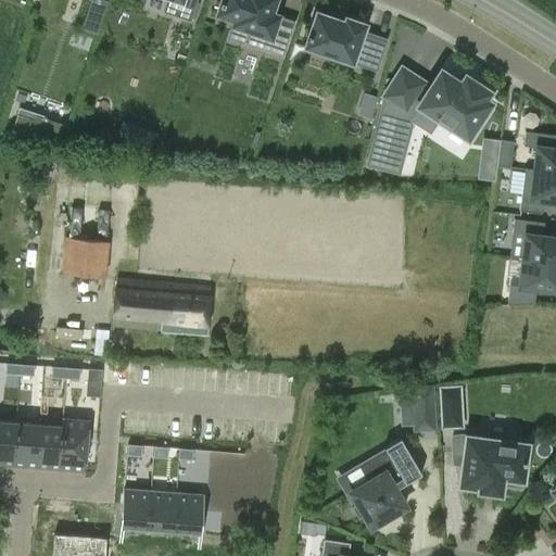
[(91,0),(84,27),(98,32),(106,4),(95,0),(91,0)]
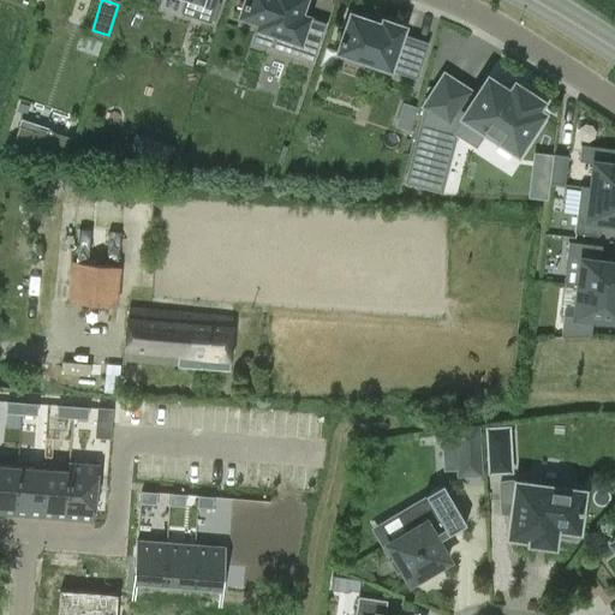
[(185,0),(181,13),(210,23),(216,0),(185,0)]
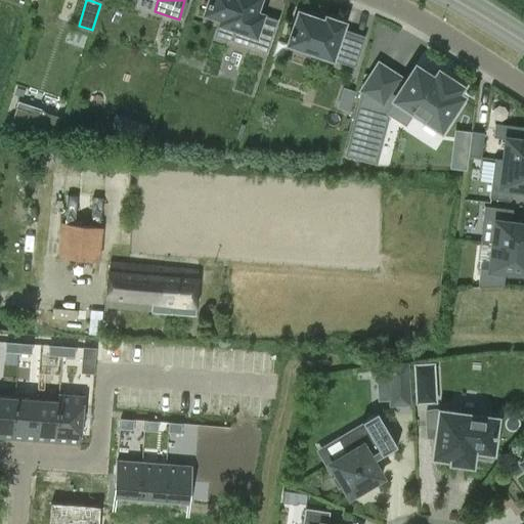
[(209,0),(209,1),(208,1),(207,5),(208,5),(205,13),(221,18),(220,24),(233,28),(230,39),(266,51),(277,19),(255,12),(259,2),(254,0),(209,0)]
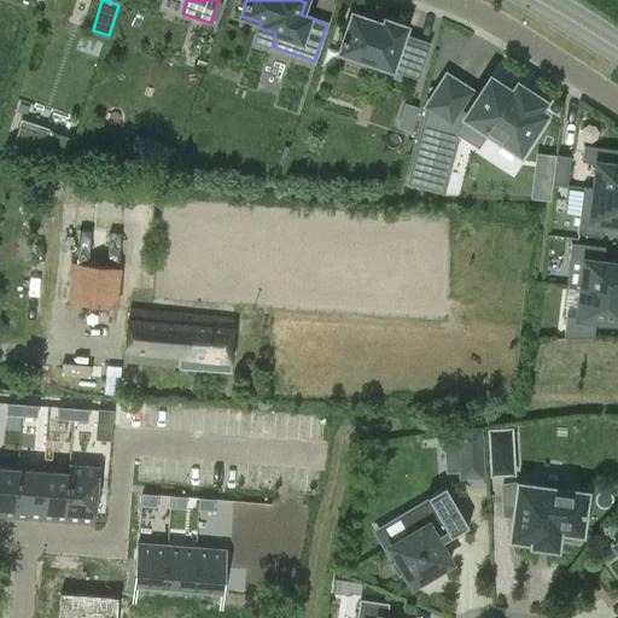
[(410,41),(402,39),(406,27),(384,19),(383,24),(351,13),(343,38),(342,38),(340,42),(342,42),(338,52),(369,63),(369,64),(391,71),(392,68),(417,76),(427,45),(412,39),(410,41)]
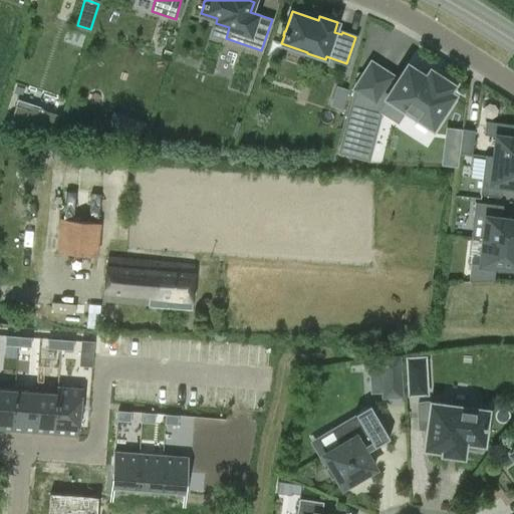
[(354,89),(338,153),(368,160),(381,111),(398,121),(405,110),(433,129),(454,94),(449,91),(454,84),(438,74),(436,78),(428,72),(426,76),(408,64),(396,82),(390,79),(393,76),(371,62),(354,88),(354,89)]
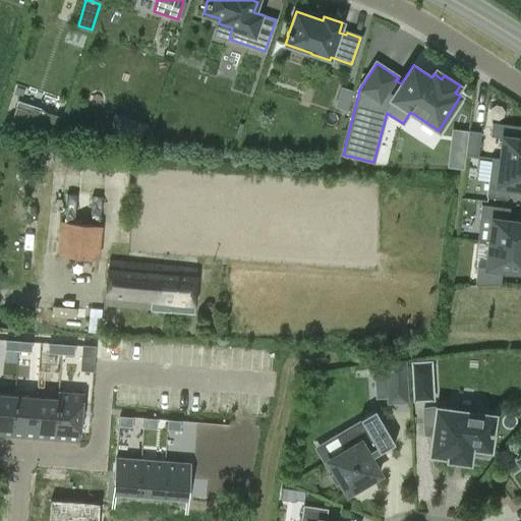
[(341,89),(335,107),(354,112),(358,94),(341,89)]
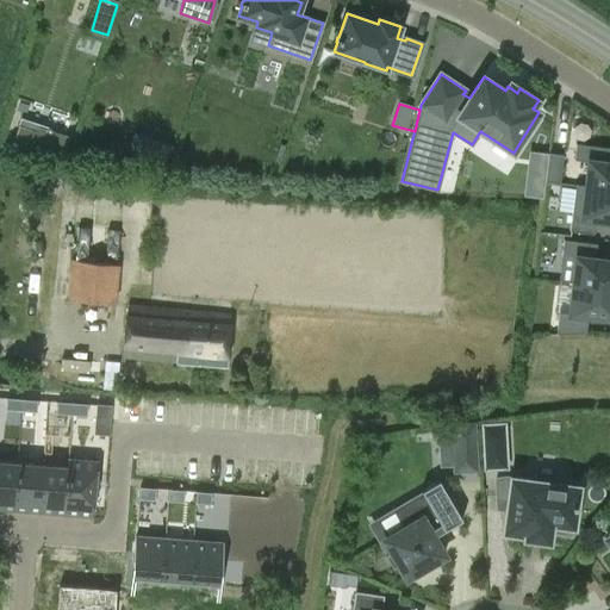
[(38,126),(37,131),(18,124),(14,138),(63,155),(69,136),(51,130),(47,129),(38,126)]
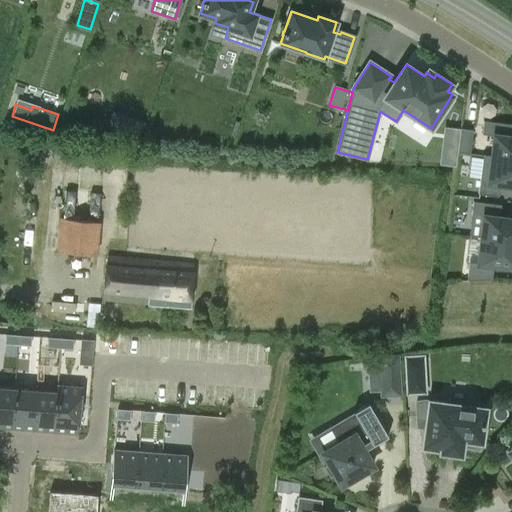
[(135,119),(129,135),(140,139),(145,123),(135,119)]
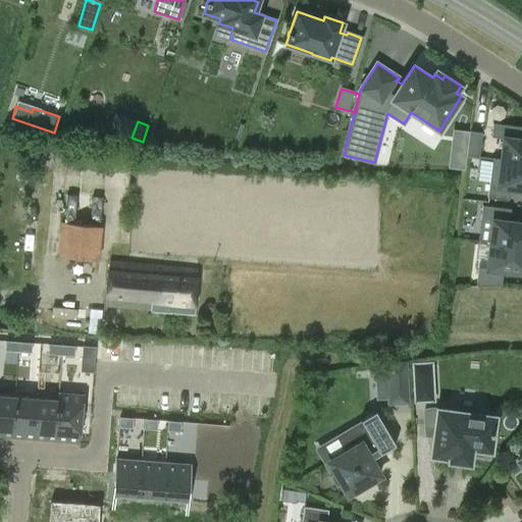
[(521,161),(521,139),(519,139),(521,126),(505,124),(501,159),(521,161)]
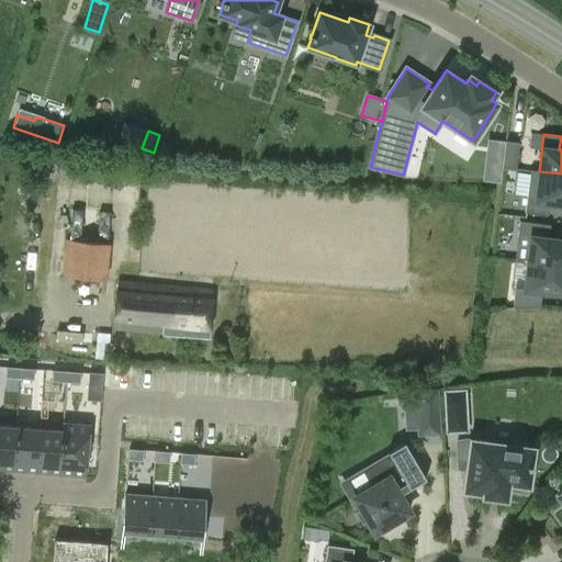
[(505,142),(486,139),(484,159),(503,161),(505,142)]
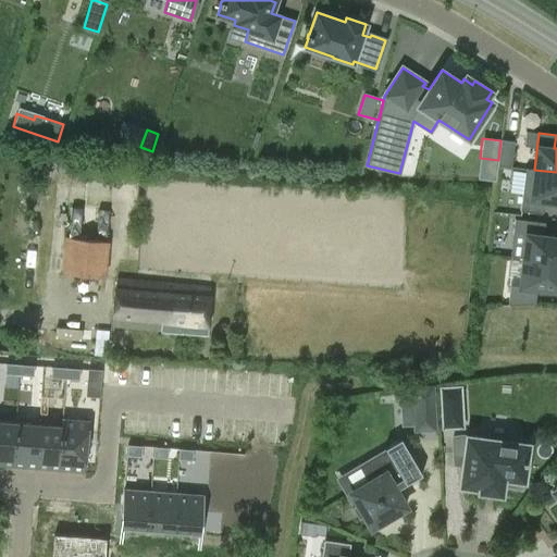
[(556,172),(534,170),(530,198),(521,197),(520,211),(546,214),(547,201),(556,201),(556,172)]
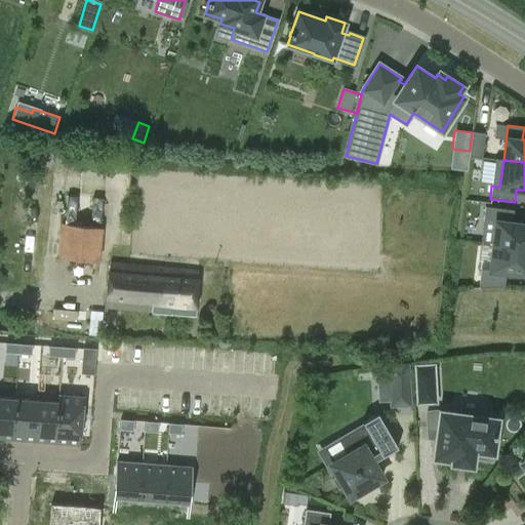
[(524,246),(524,224),(512,221),(514,210),(489,207),(487,219),(495,220),(492,243),(524,246)]
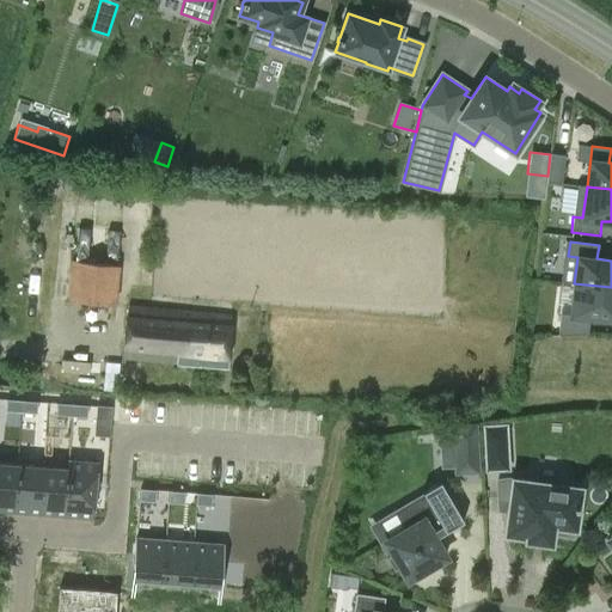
[(114,305),(117,264),(75,261),(72,301),(114,305)]
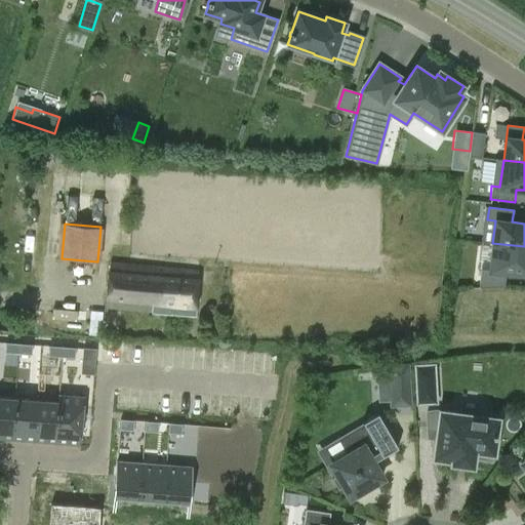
[(524,246),(492,243),(489,270),(481,269),(479,287),(503,286),(506,272),(524,274),(524,246)]
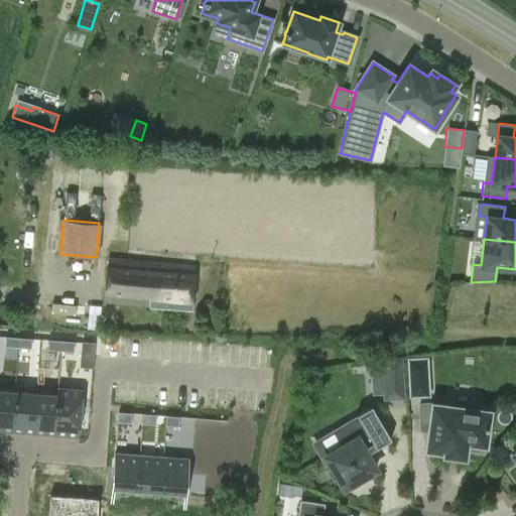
[(104,300),(191,308),(192,308),(196,265),(108,258),(104,300)]
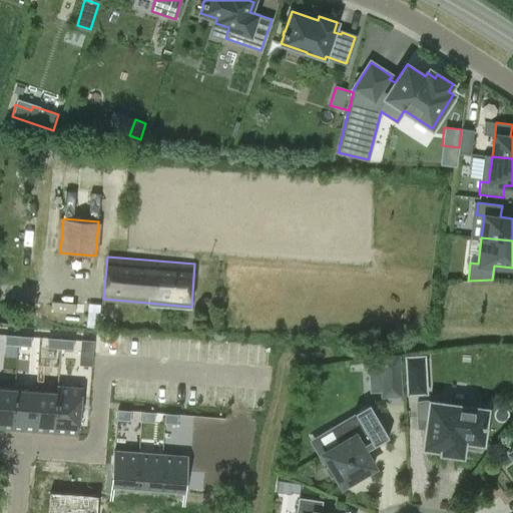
[(5,335),(4,345),(5,345),(17,346),(18,336),(5,335)]
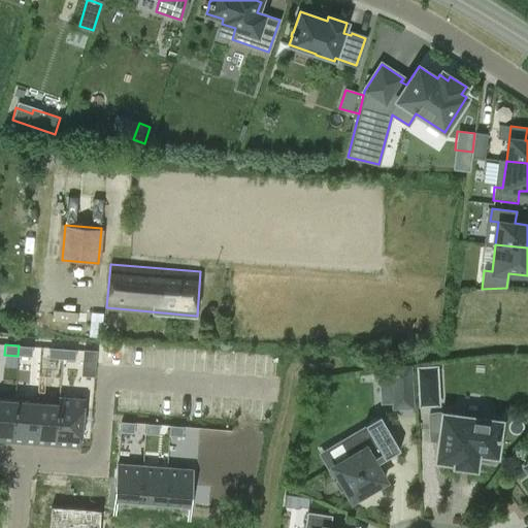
[(19,345),(18,356),(32,357),(32,347),(19,345)]
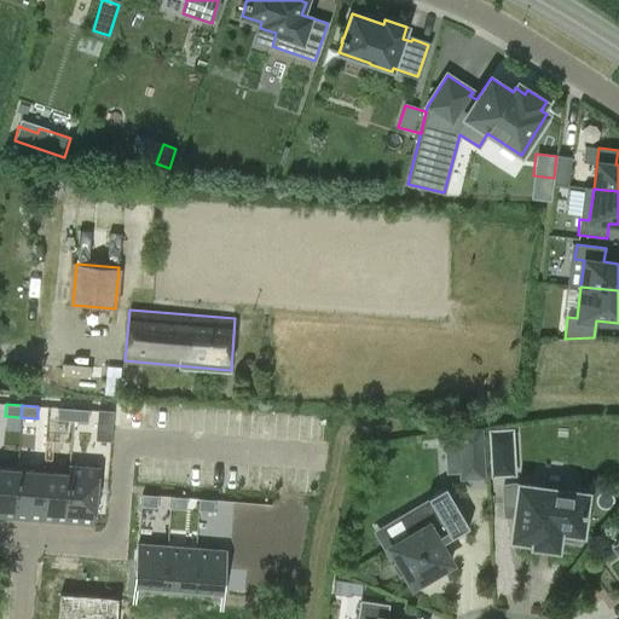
[(57,408),(57,420),(73,421),(74,409),(57,408)]
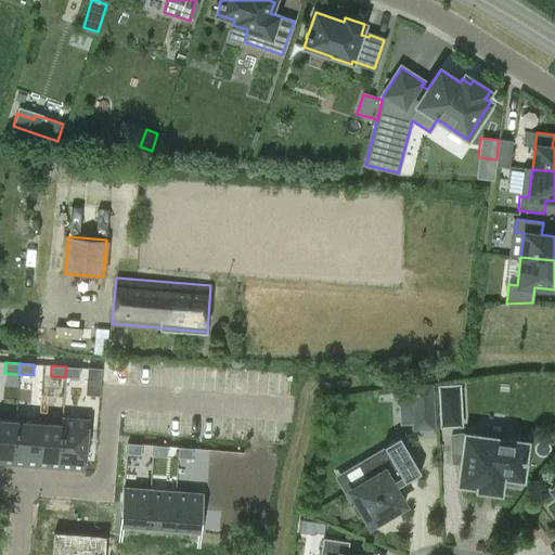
[(66,366),(65,377),(79,378),(80,368),(66,366)]
